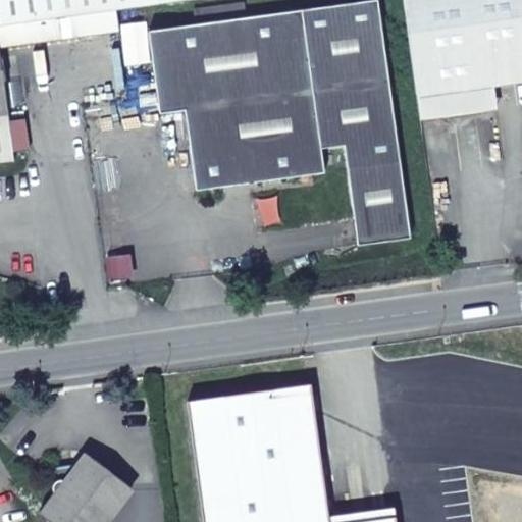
[(0,0),(0,24),(51,18),(116,9),(186,0),(0,0)]
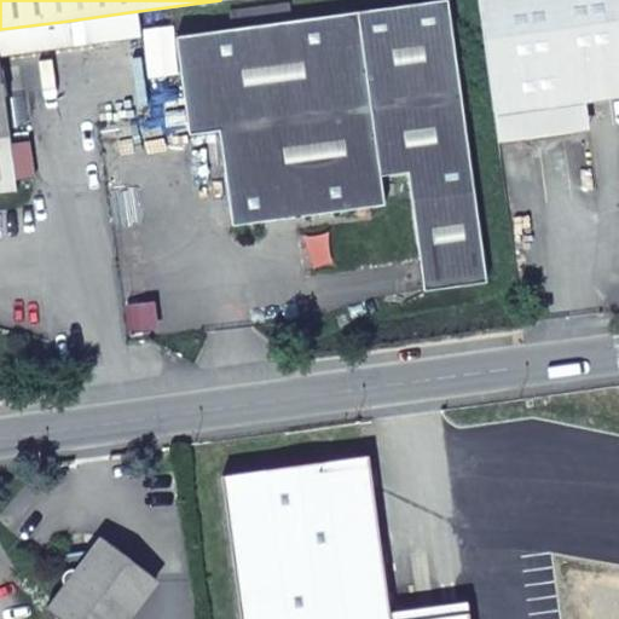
[(231,30),(175,38),(189,134),(219,131),(232,225),(385,204),(381,175),(409,172),(424,290),(486,282),(449,0),(291,22),(289,5),(229,12),(231,30)]
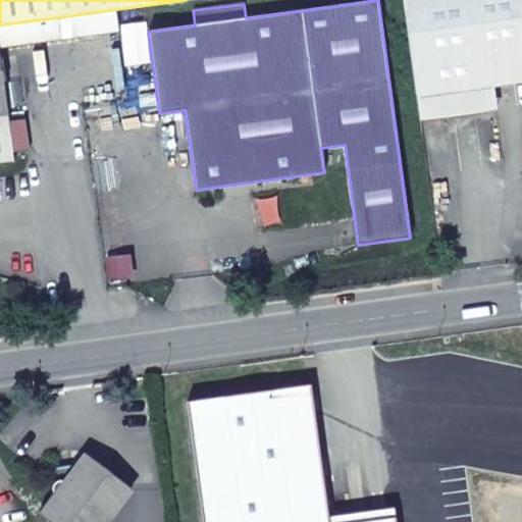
[(521,0),(403,0),(417,96),(492,86),(521,82),(521,0)]
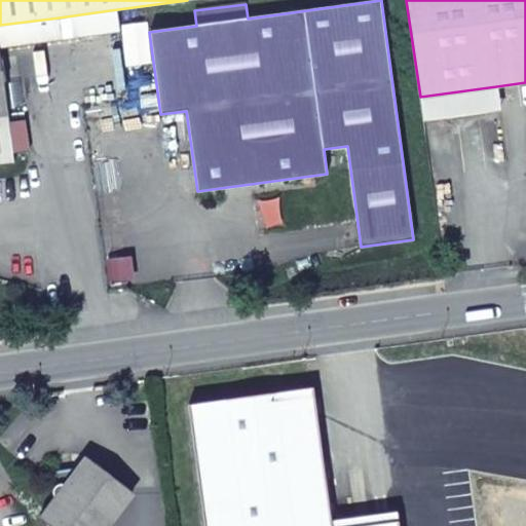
[(117,9),(51,19),(54,40),(120,31),(117,9)]
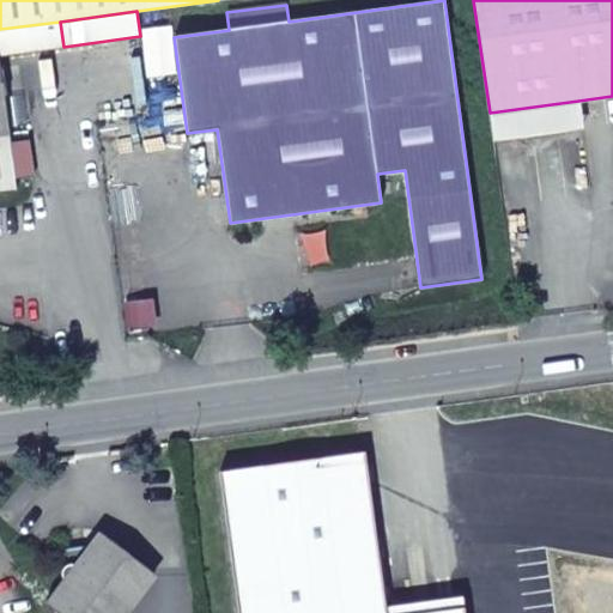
[(0,192),(17,190),(0,68),(0,55),(64,47),(60,22),(0,29),(0,192)]
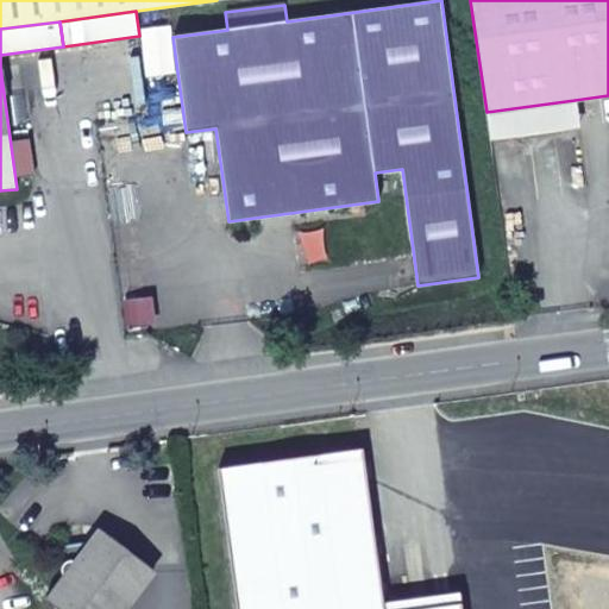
[(575,100),(487,112),(489,137),(578,126),(575,100)]
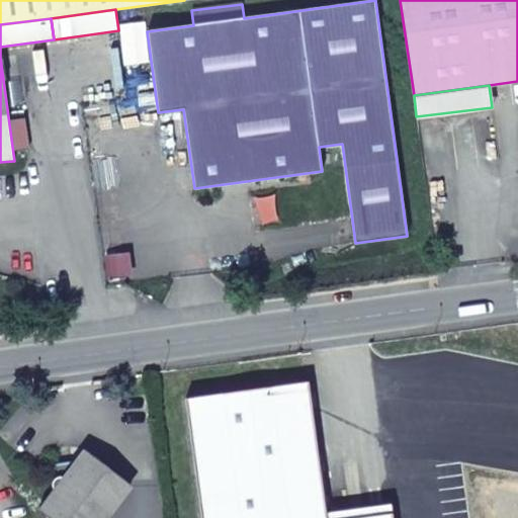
[(185,398),(200,517),(391,517),(391,514),(361,517),(325,517),(308,382),(185,398)]
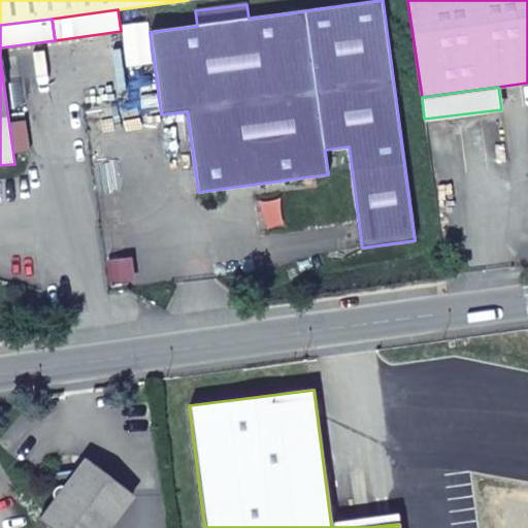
[(107,527),(131,495),(87,461),(76,475),(60,479),(61,487),(54,495),(57,501),(42,520),(52,527),(107,527)]
